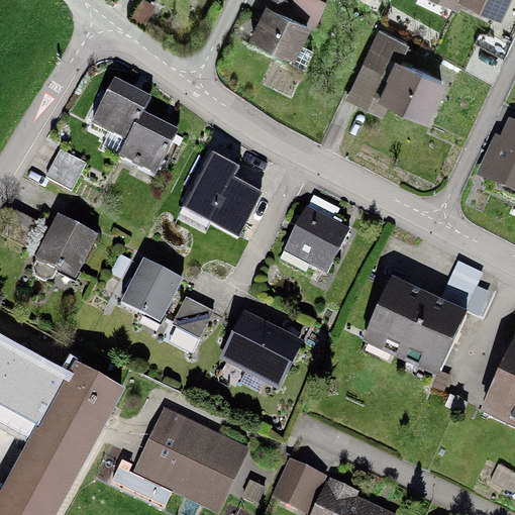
[(137,0),(132,10),(145,17),(155,0),(137,0)]
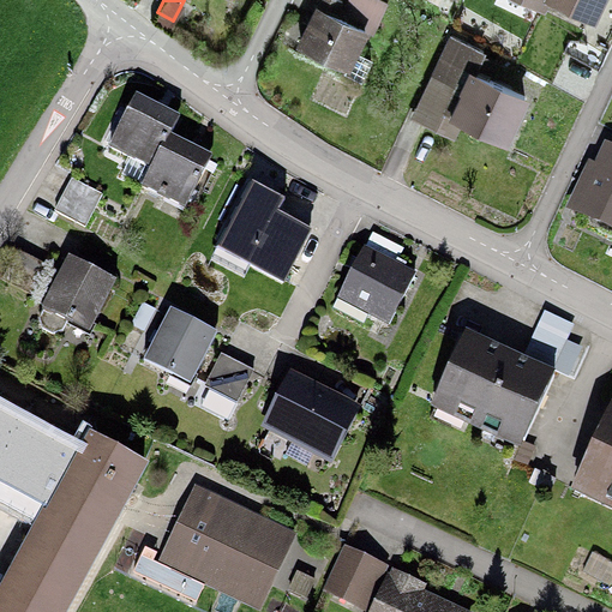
[(348,0),(346,7),(329,0),(315,0),(298,37),(353,63),(370,24),(378,28),(389,0),(348,0)]
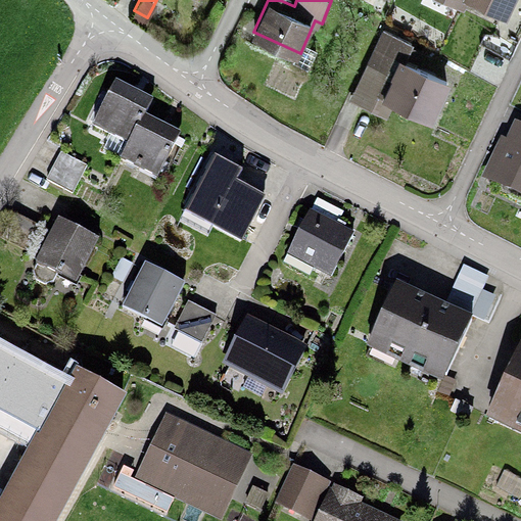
[(484,0),(506,9),(510,0),(484,0)]
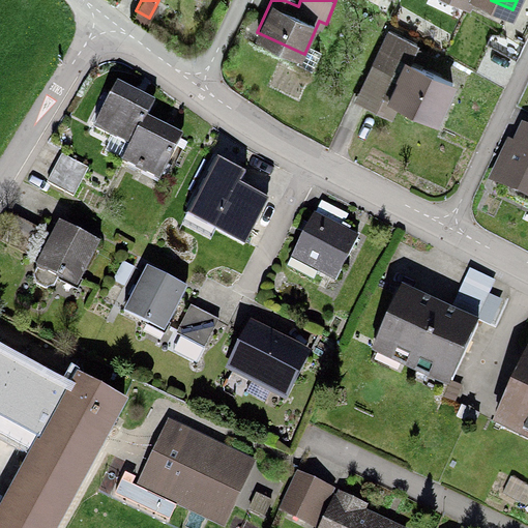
[(418,41),(387,27),(372,60),(398,72),(387,96),(435,118),(455,77),(411,57),(418,41)]
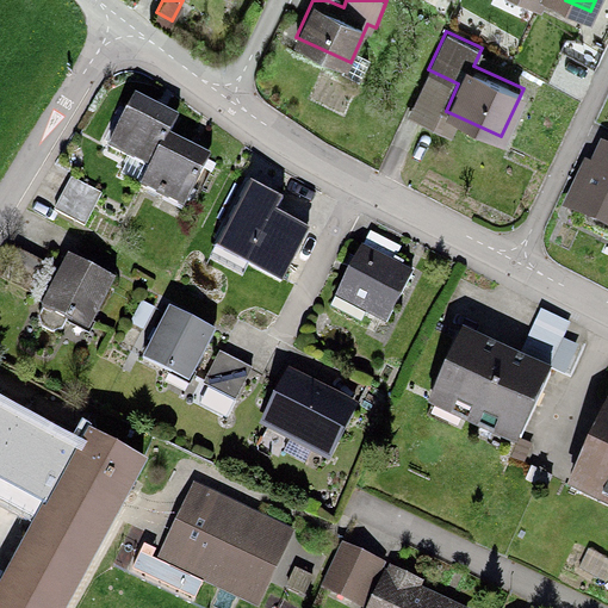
[(150,160),(168,126),(178,109),(136,88),(111,140),(150,160)]
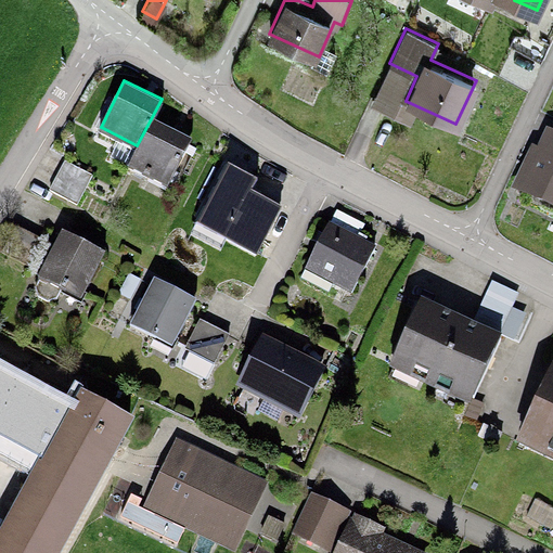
[(153,115),(137,145),(129,162),(170,181),(193,136),(153,115)]
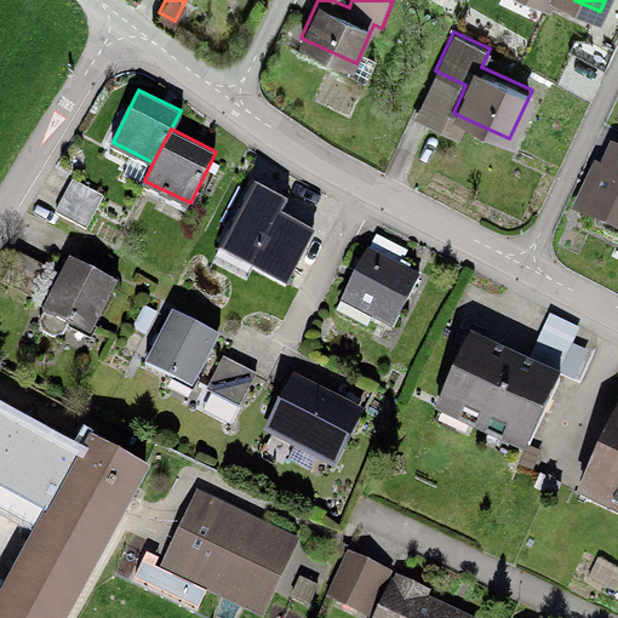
[(617,171),(604,166),(587,210),(617,222),(617,171)]
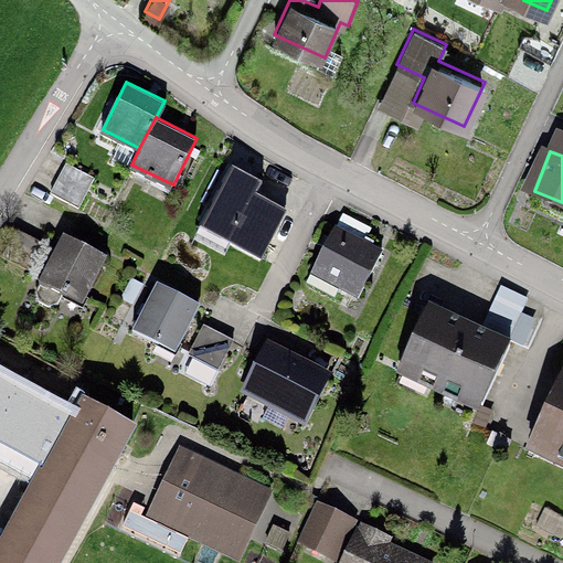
[(64,161),(55,176),(82,191),(89,174),(64,161)]
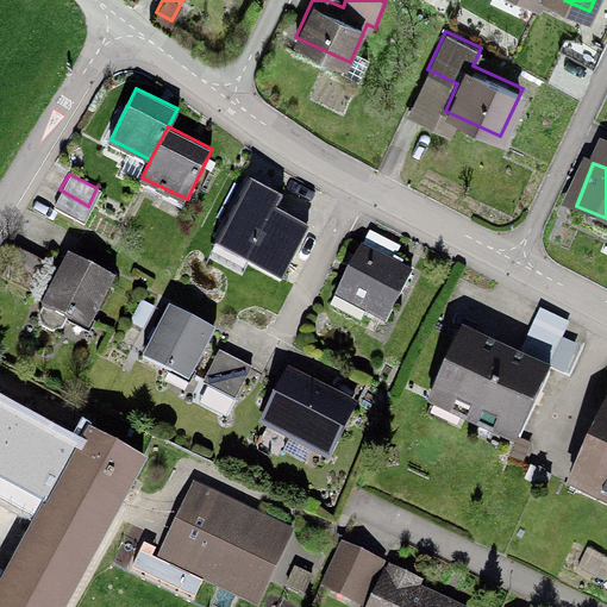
[(77,224),(88,206),(60,189),(50,207),(77,224)]
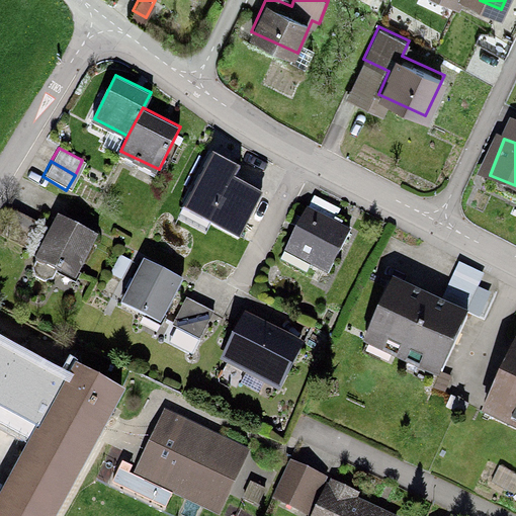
[(254,193),(223,179),(202,222),(234,236),(254,193)]
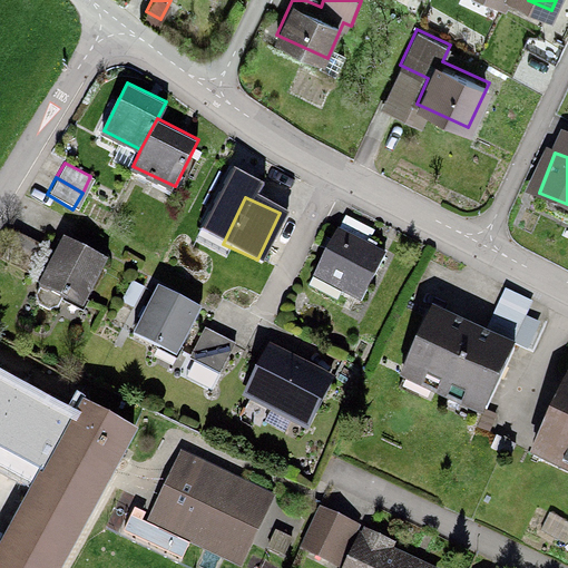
[(384,250),(333,225),(311,273),(362,297),(384,250)]
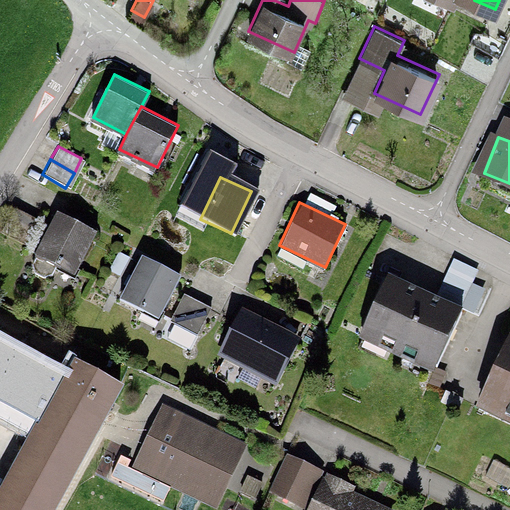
[(94,235),(55,216),(34,258),(74,277),(94,235)]
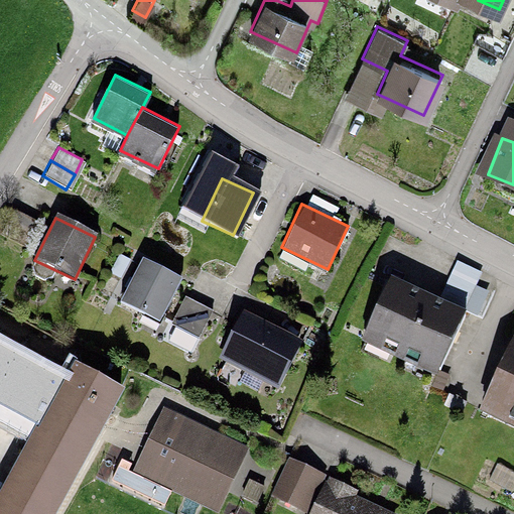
[(178,275),(140,257),(119,300),(158,318),(178,275)]
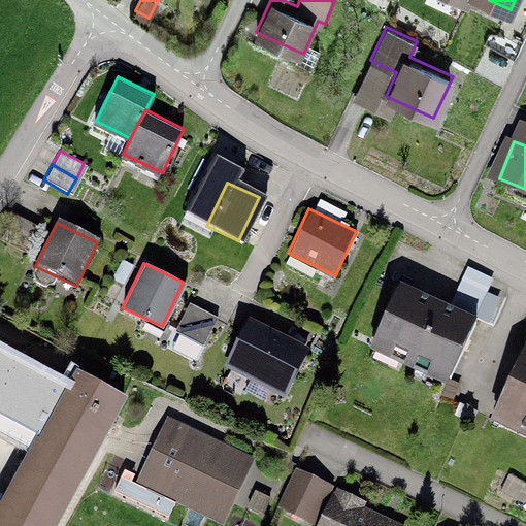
[(510,287),(466,267),(449,304),(492,324),(510,287)]
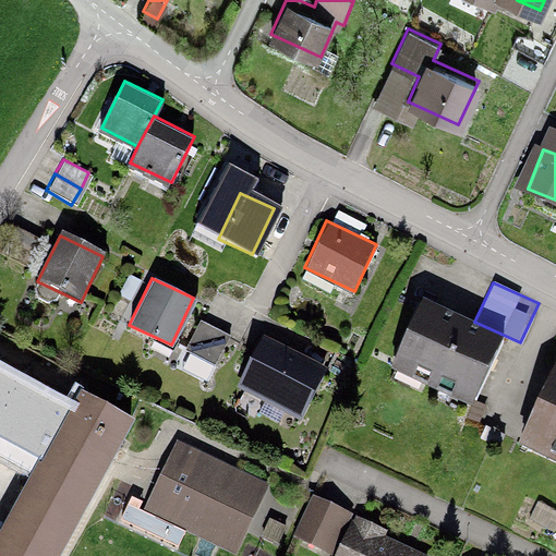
[(500,345),(420,305),(387,373),(468,411),(500,345)]
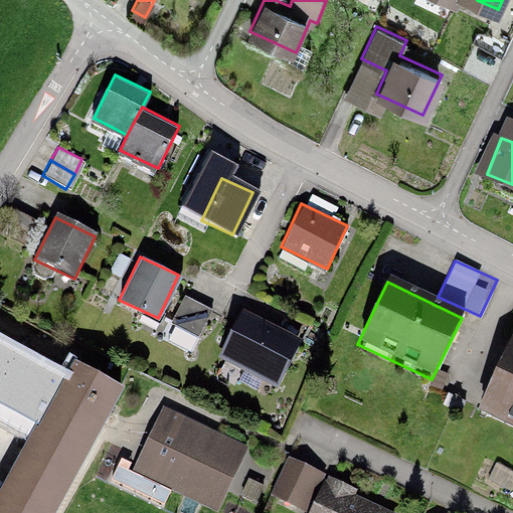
[(209,311),(184,298),(171,322),(196,335),(209,311)]
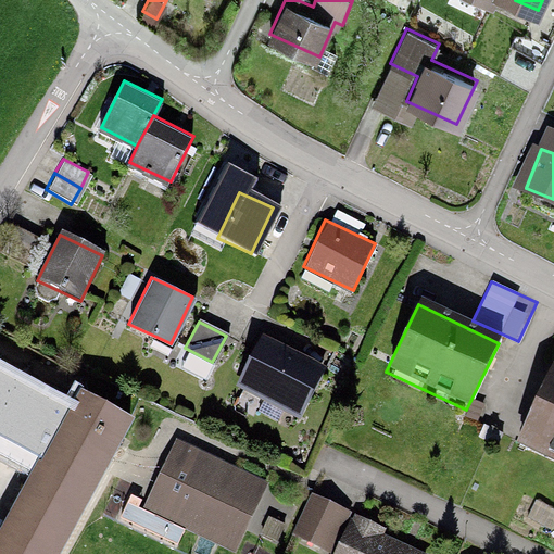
[(325,365),(262,336),(239,383),(302,413),(325,365)]
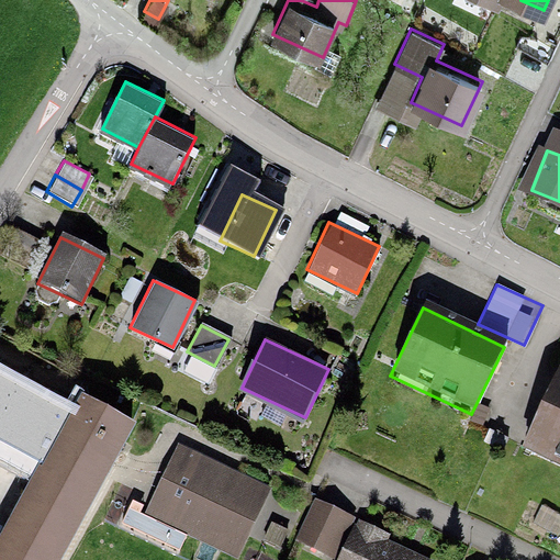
[(32,380),(0,362),(0,439),(32,380)]
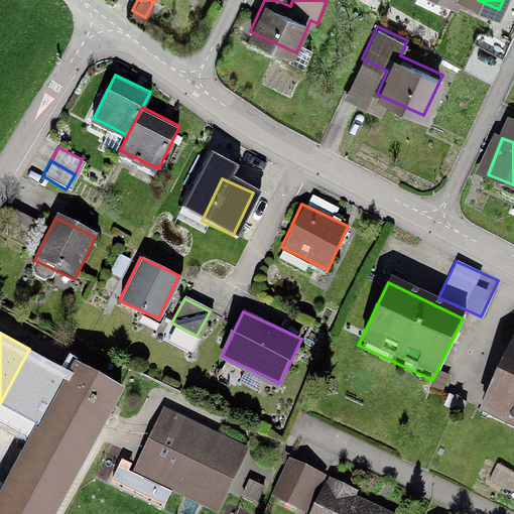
[(513,338),(504,334),(472,404),(513,422),(513,338)]
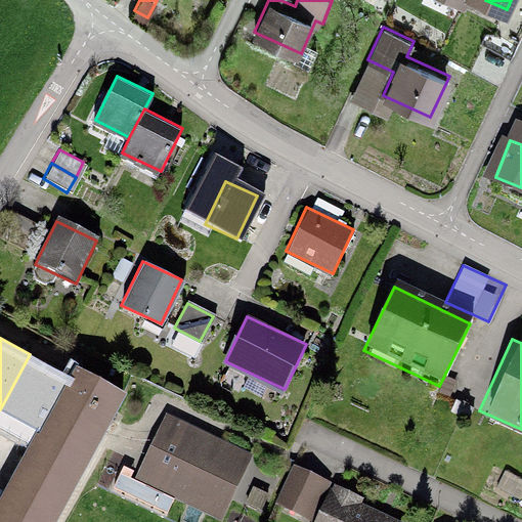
[(48,521),(120,391),(77,368),(0,510),(0,521),(48,521)]
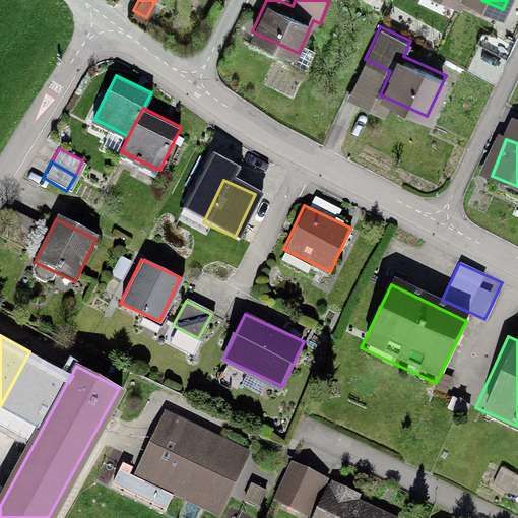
[(242,451),(167,415),(139,474),(214,510),(242,451)]
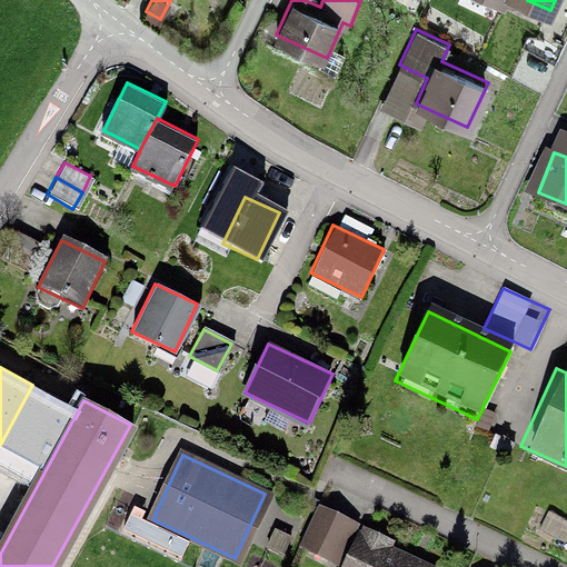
[(349,529),(321,516),(306,549),(334,563),(349,529)]
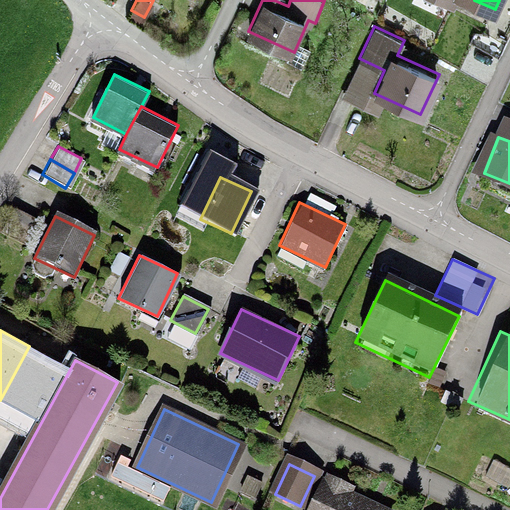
[(356,492),(323,478),(307,509),(377,509),(353,499),(356,492)]
